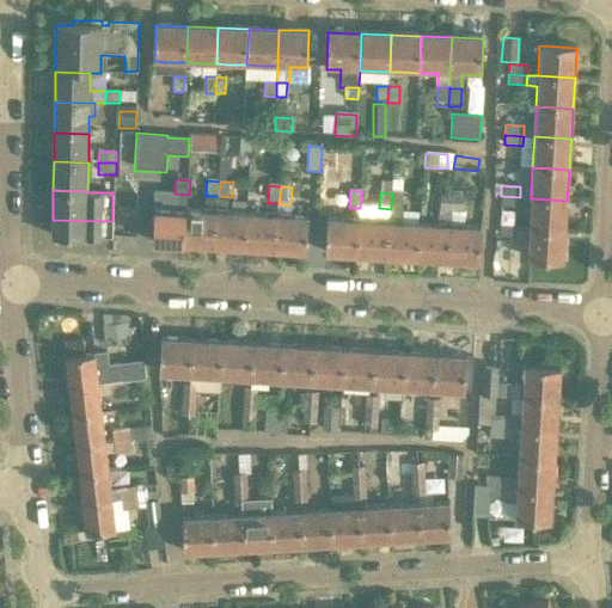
[(173,209),(154,208),(152,244),(187,246),(189,210),(189,195),(175,194),(173,209)]
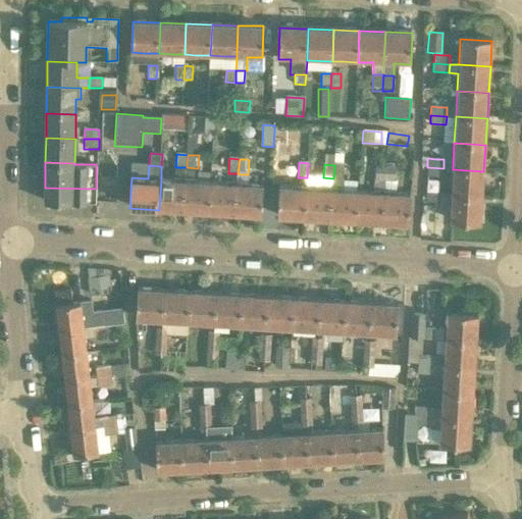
[(334,165),(333,178),(342,178),(343,165),(334,165)]
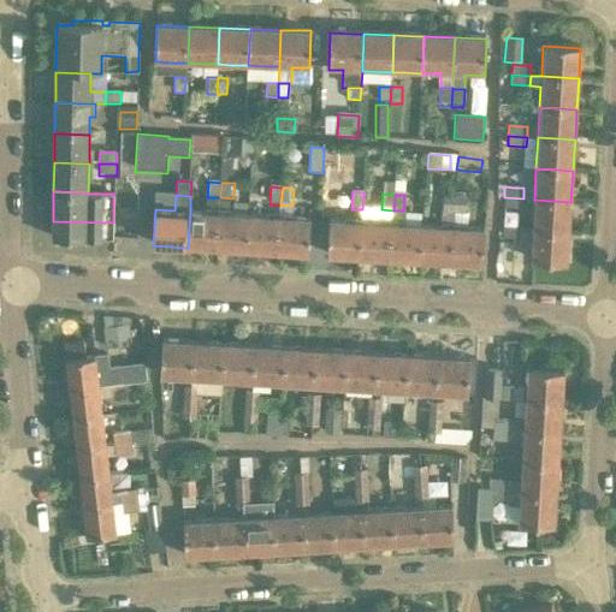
[(454,214),(455,197),(443,196),(442,213),(454,214)]
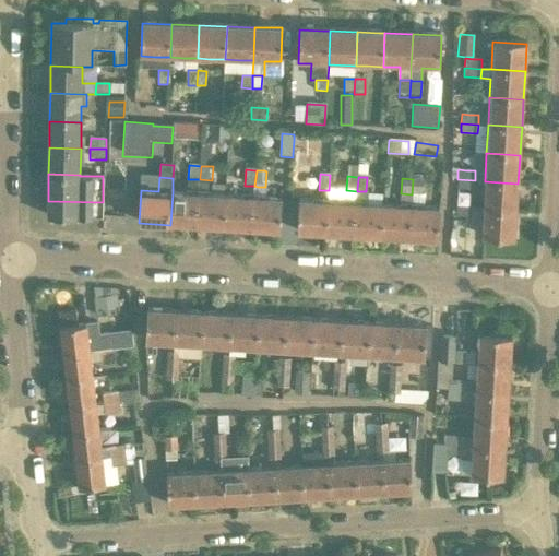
[(187,192),(173,192),(170,225),(197,226),(199,193),(199,190),(200,179),(188,179),(187,192)]
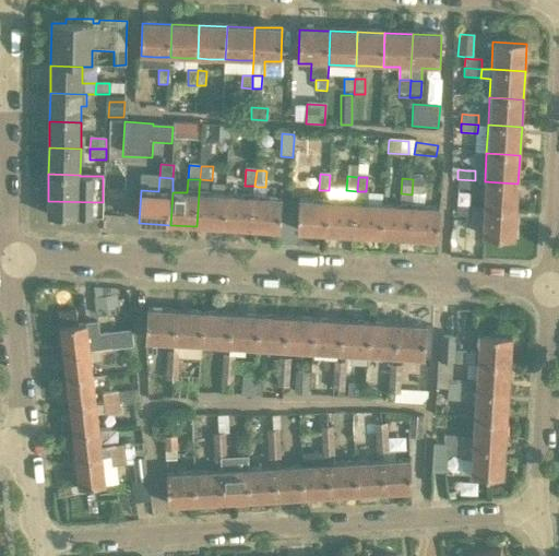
[(424,180),(413,179),(412,194),(423,194),(424,180)]
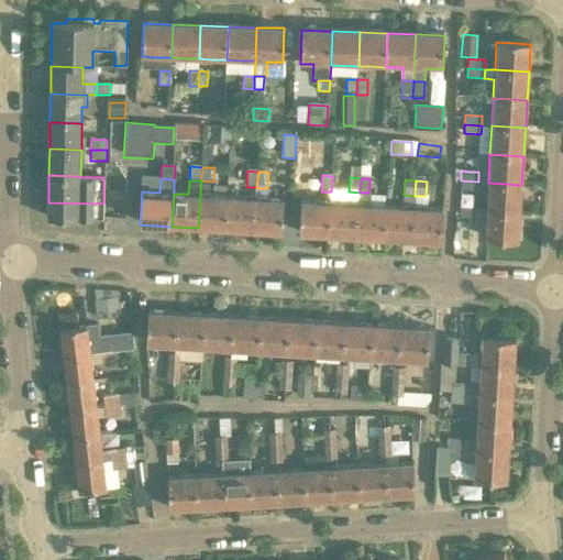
[(478,182),(461,180),(461,190),(477,191),(478,182)]
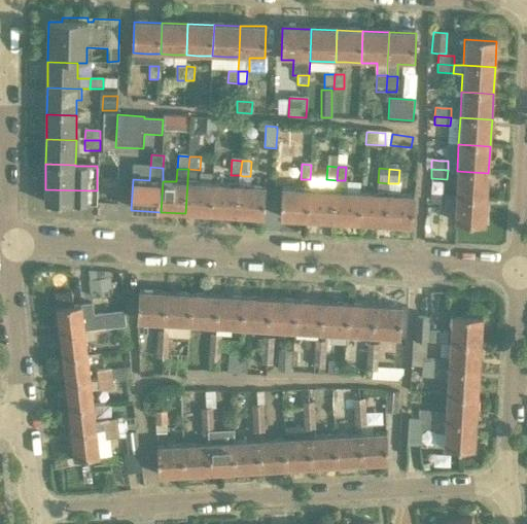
[(457,171),(455,197),(487,199),(488,173),(457,171)]
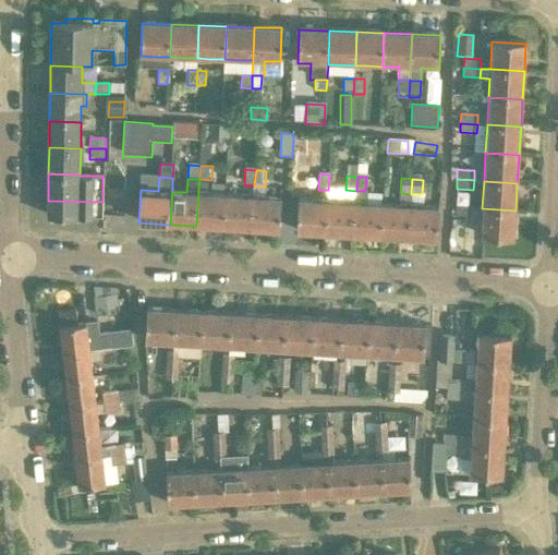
[(356,191),(355,203),(353,236),(380,238),(383,204),(367,204),(365,203),(365,191),(356,191)]
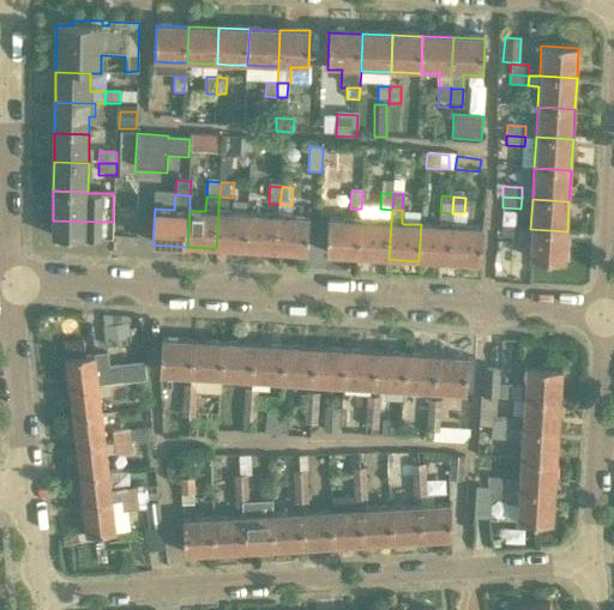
[(250,215),(218,212),(216,248),(247,251),(250,215)]
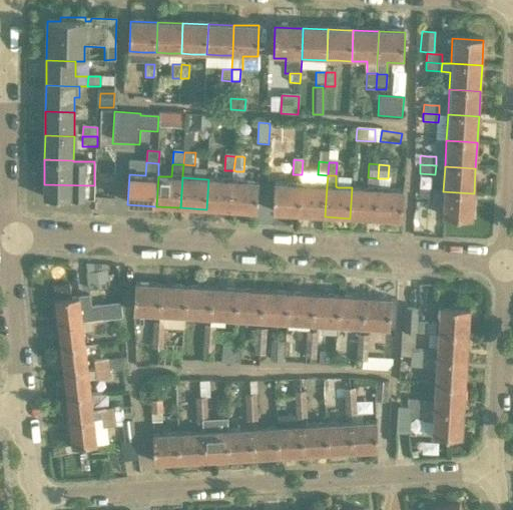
[(352,187),(350,218),(376,219),(378,178),(368,177),(367,177),(366,188),(352,187)]
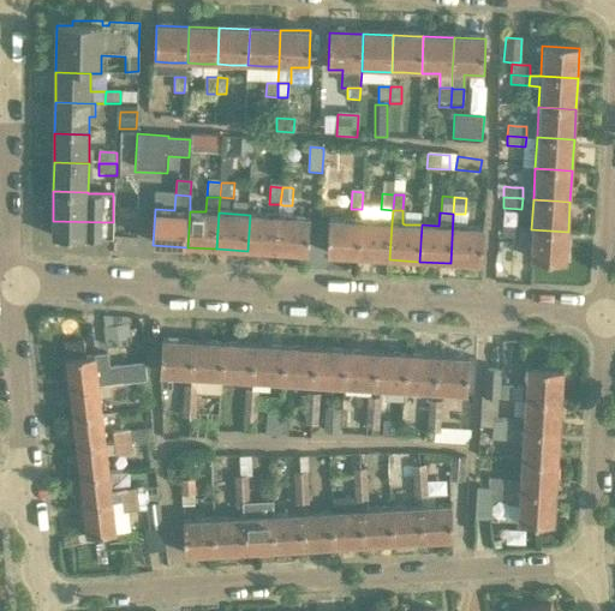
[(453,214),(451,263),(482,265),(483,229),(466,228),(467,214),(465,214),(453,214)]
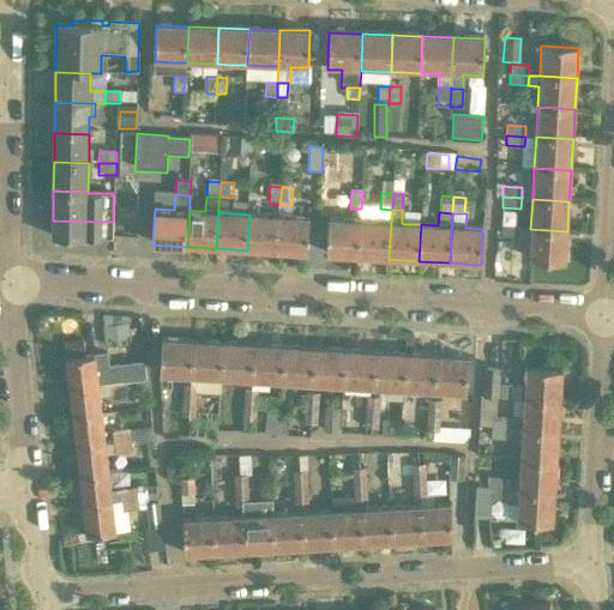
[(266,216),(250,215),(247,251),(277,253),(280,216),(266,216)]
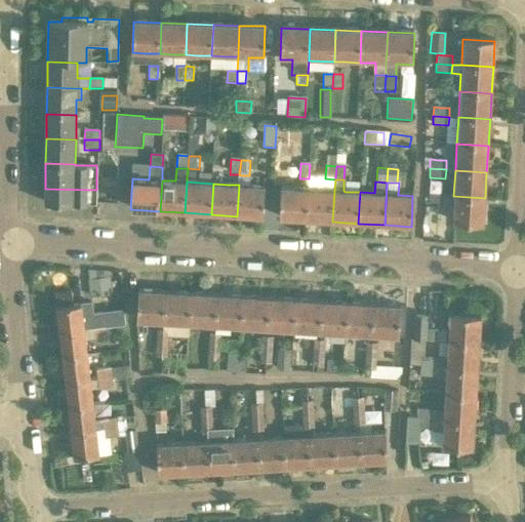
[(250,186),(239,185),(237,216),(264,217),(266,187),(250,186)]
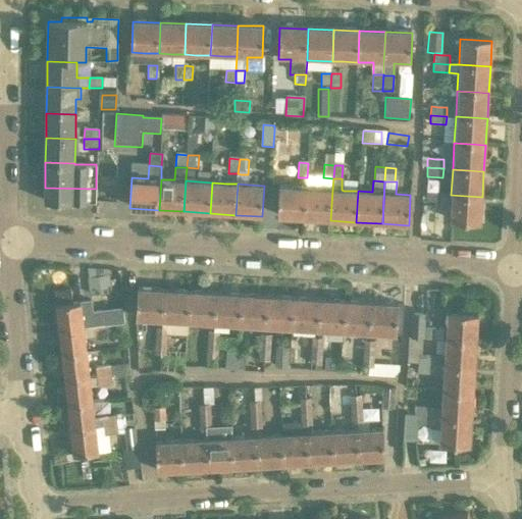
[(294,187),(280,187),(279,187),(277,217),(305,219),(307,188),(306,188),(294,187)]
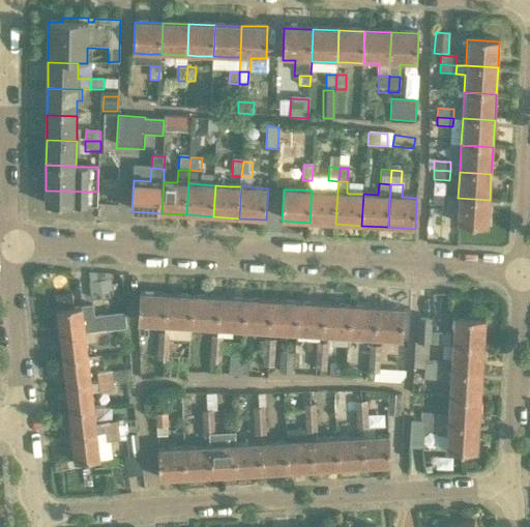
[(312,191),(310,223),(335,224),(337,193),(326,192),(323,192),(312,191)]
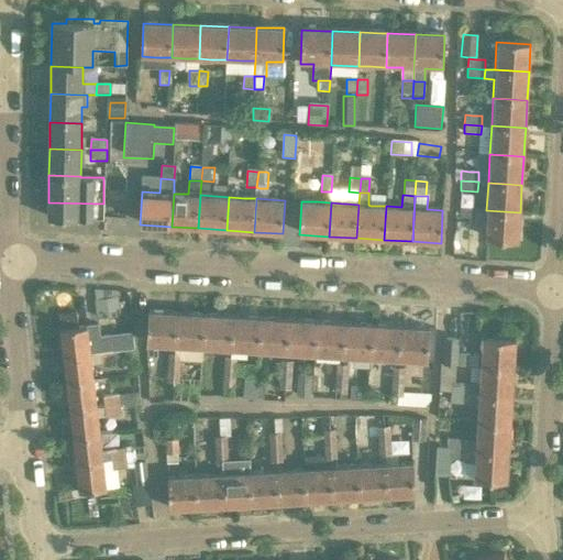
[(460,208),(459,218),(476,219),(476,209),(460,208)]
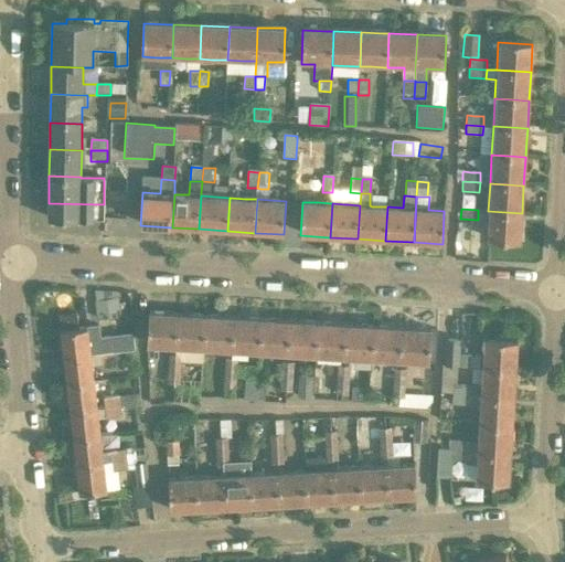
[(522,213),(488,211),(487,242),(520,244),(522,213)]
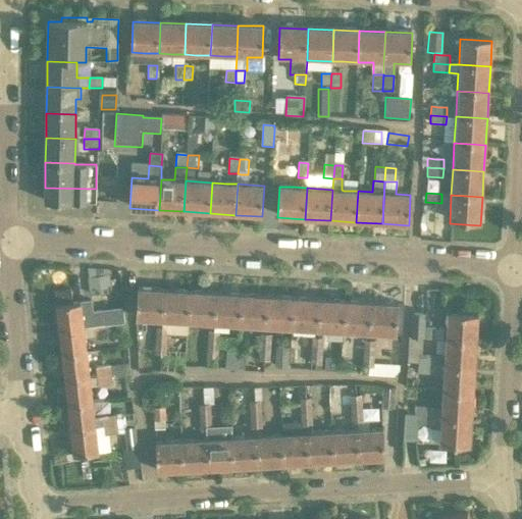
[(112,296),(110,278),(109,278),(108,272),(88,271),(89,280),(87,280),(89,299),(112,296)]
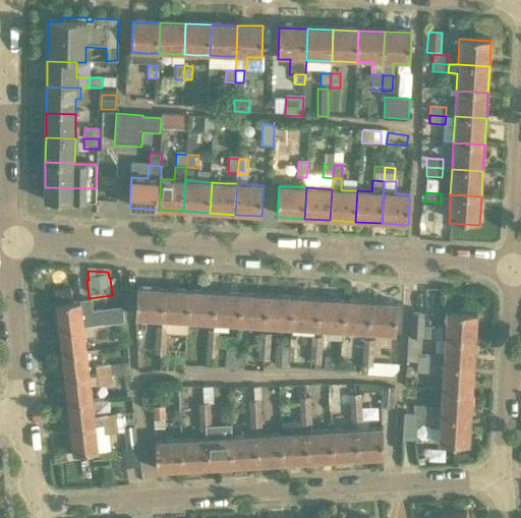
[(137,289),(135,321),(162,322),(164,291),(137,289)]
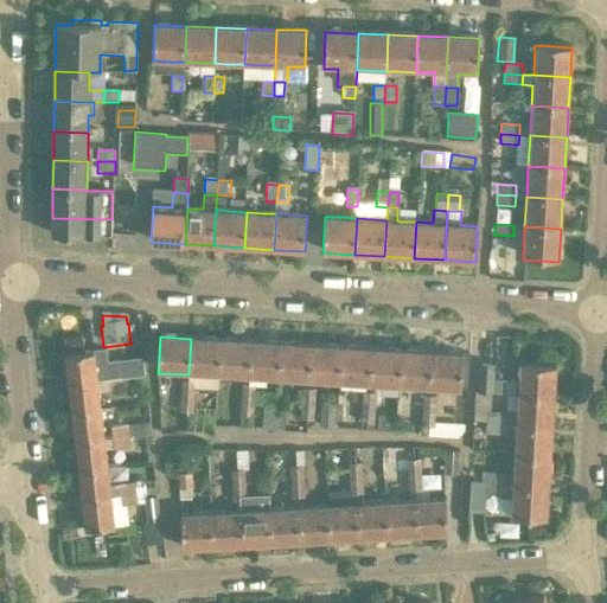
[(219,377),(222,340),(191,339),(189,374),(219,377)]
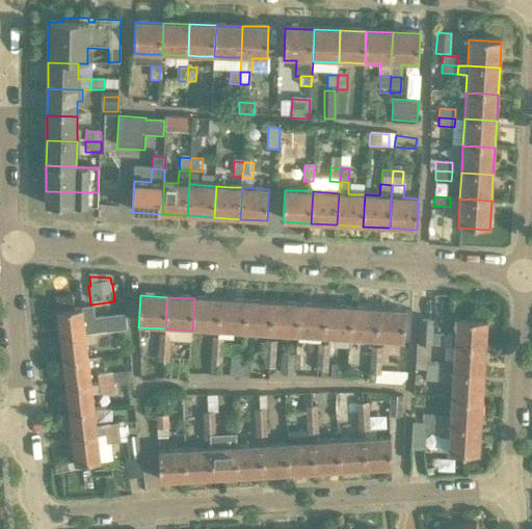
[(194,298),(192,331),(218,333),(220,300),(194,298)]
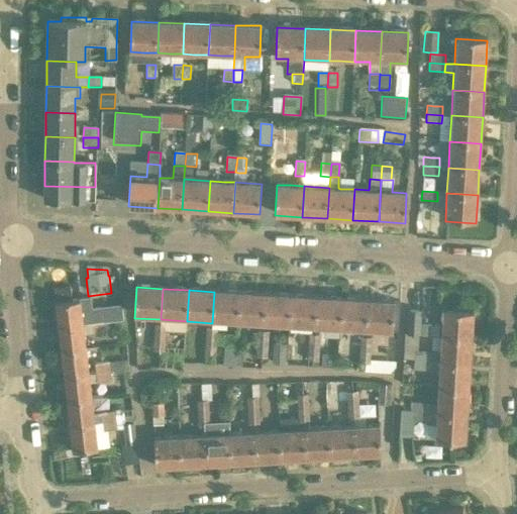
[(238,324),(240,293),(214,292),(212,323),(238,324)]
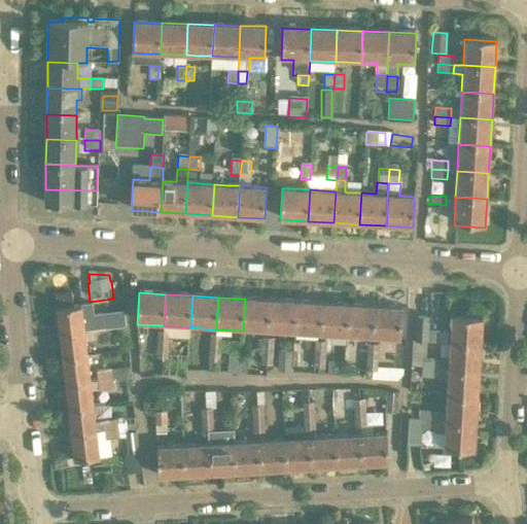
[(269,333),(271,301),(245,299),(243,330),(269,333)]
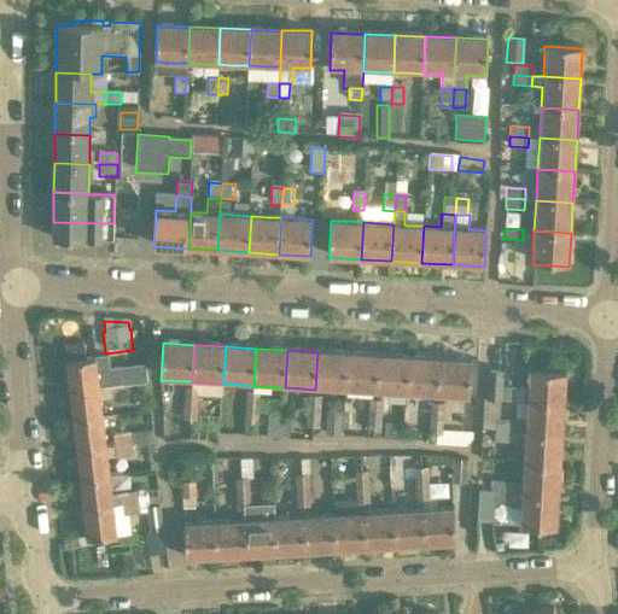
[(347,391),(349,354),(318,352),(315,390),(347,391)]
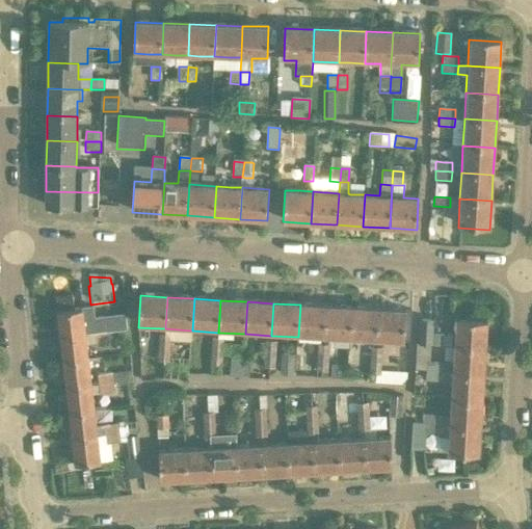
[(324,339),(326,307),(300,305),(298,337),(324,339)]
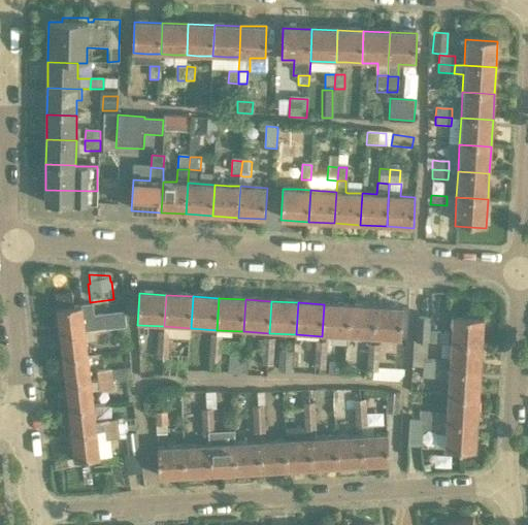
[(324,304),(322,336),(349,338),(351,306),(324,304)]
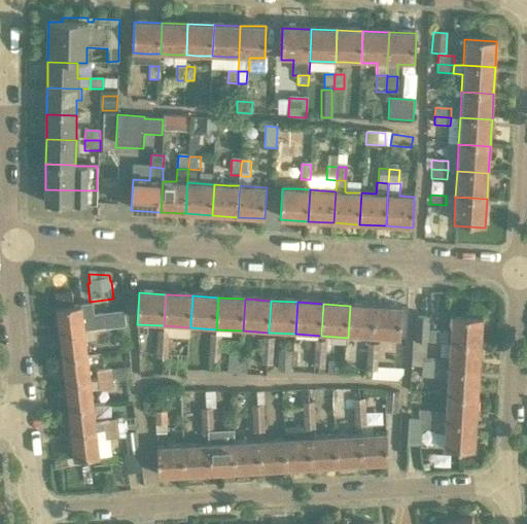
[(94,315),(93,305),(57,309),(60,336),(84,333),(91,333),(106,330),(126,328),(125,311),(94,315)]
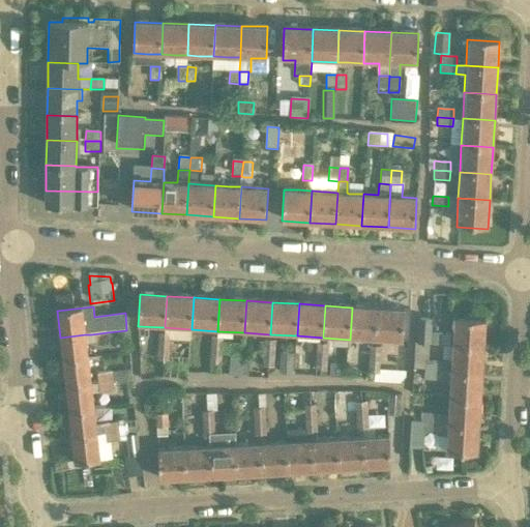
[(376,341),(378,309),(352,308),(350,340),(376,341)]
